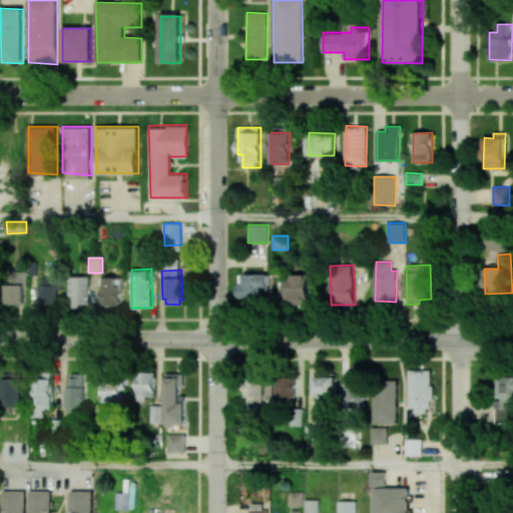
[(4,283),(4,304),(24,304),(23,283),(24,272),(8,272),(9,283),(4,283)]
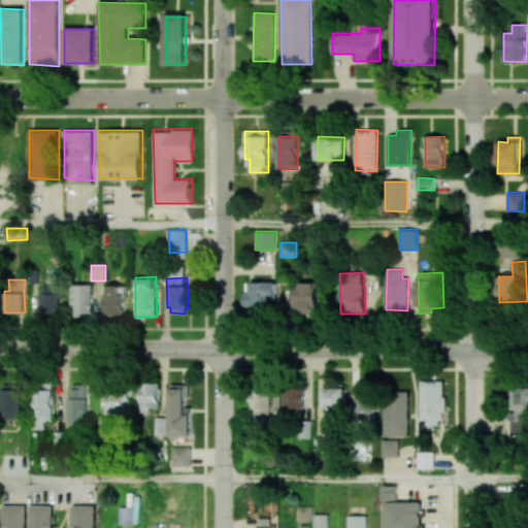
[(37,292),(36,314),(57,314),(57,292),(57,281),(41,281),(41,292),(37,292)]
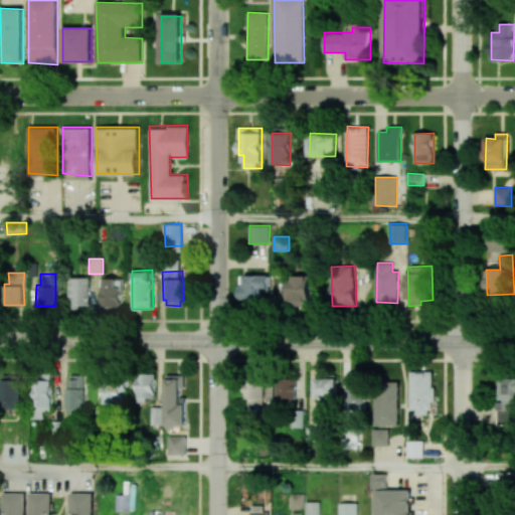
[(241,300),(271,300),(270,275),(240,276),(241,300)]
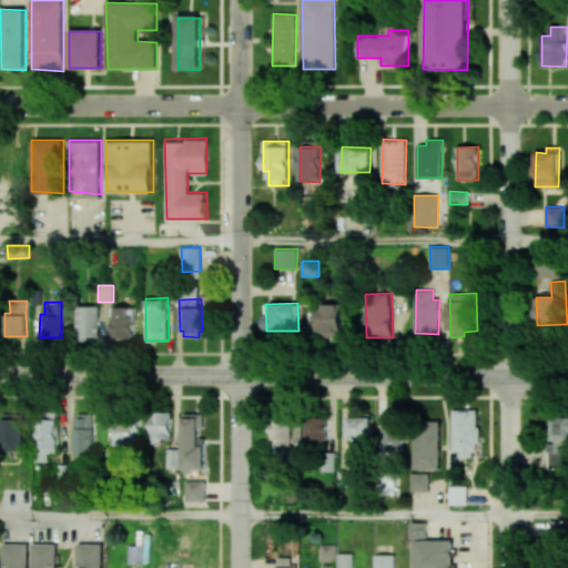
[(74,304),(75,340),(98,340),(97,316),(98,304),(74,304)]
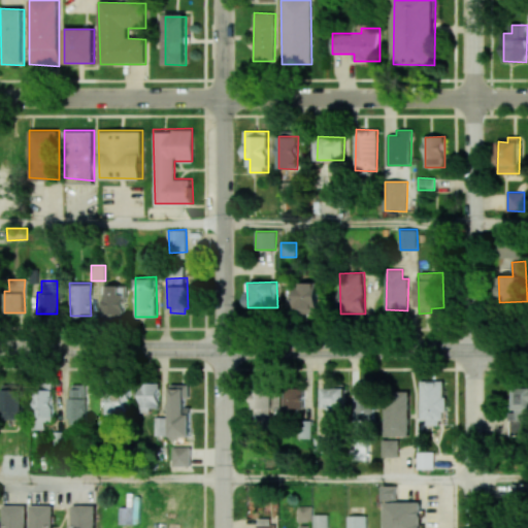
[(103,293),(102,316),(123,316),(123,293),(120,292),(119,283),(105,283),(106,293),(103,293)]
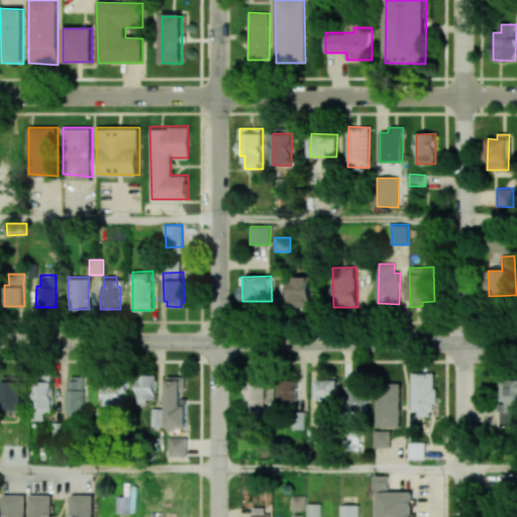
[(288,306),(311,306),(311,278),(289,278),(288,306)]
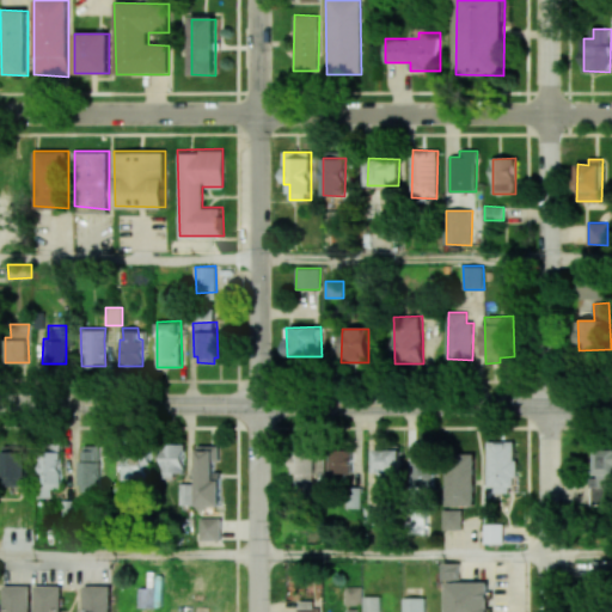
[(160,441),(160,472),(160,478),(171,477),(171,472),(183,471),(184,441),(160,441)]
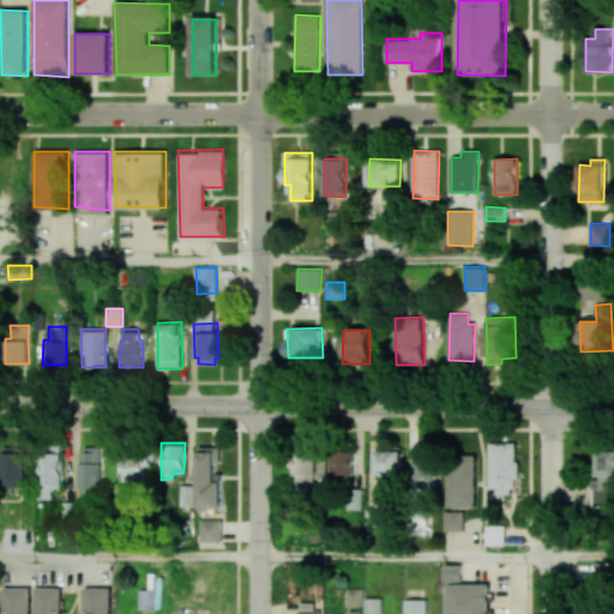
[(491,493),(517,492),(517,443),(489,443),(491,493)]
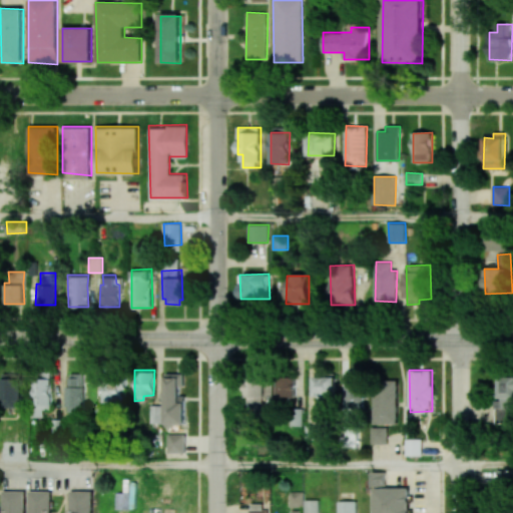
[(164,372),(164,425),(184,426),(184,400),(178,400),(179,386),(182,386),(182,372),(164,372)]
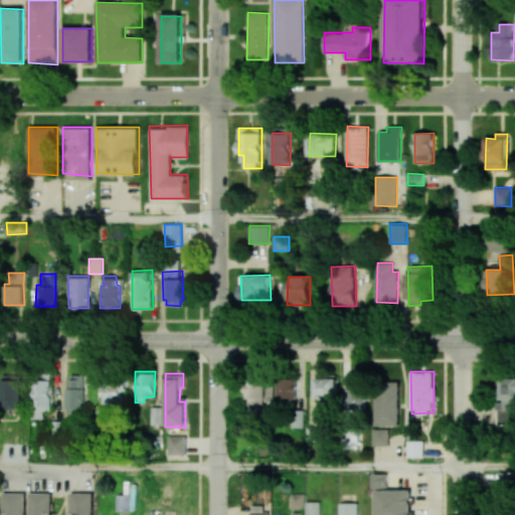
[(63,384),(62,407),(83,407),(83,384),(79,384),(79,374),(66,375),(66,384),(63,384)]
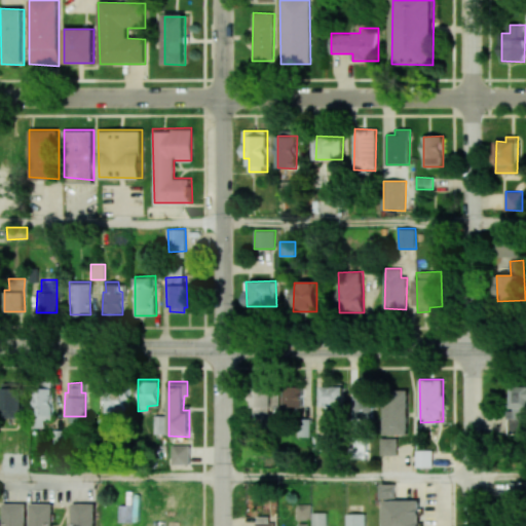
[(103,384),(104,416),(124,416),(123,396),(124,383),(103,384)]
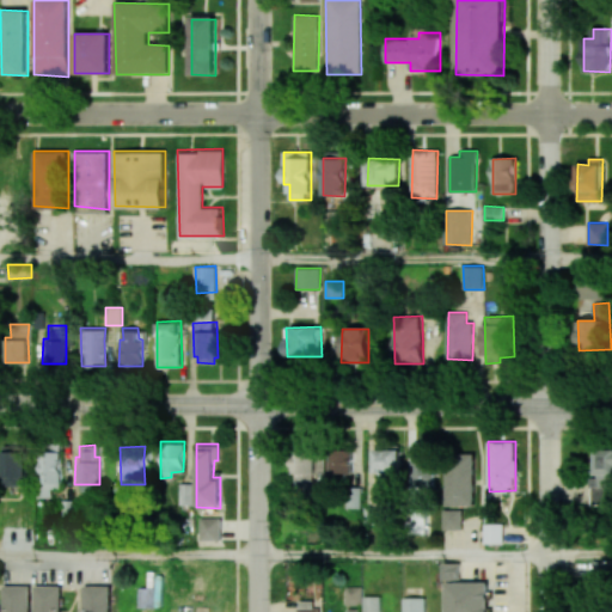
[(37,447),(38,481),(42,482),(42,488),(59,488),(59,482),(62,482),(61,447),(37,447)]
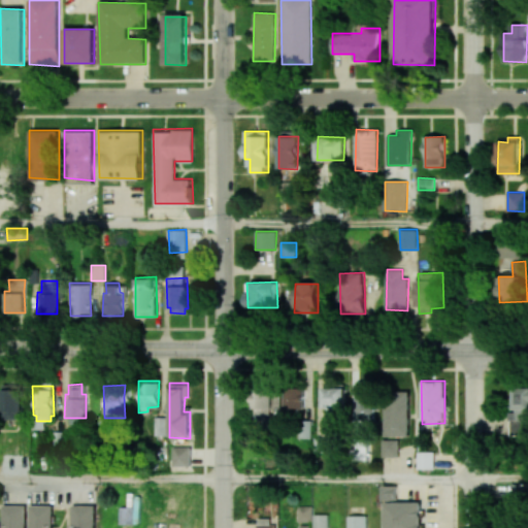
[(20,409),(20,387),(0,387),(0,409),(2,410),(3,420),(17,420),(17,409),(20,409)]
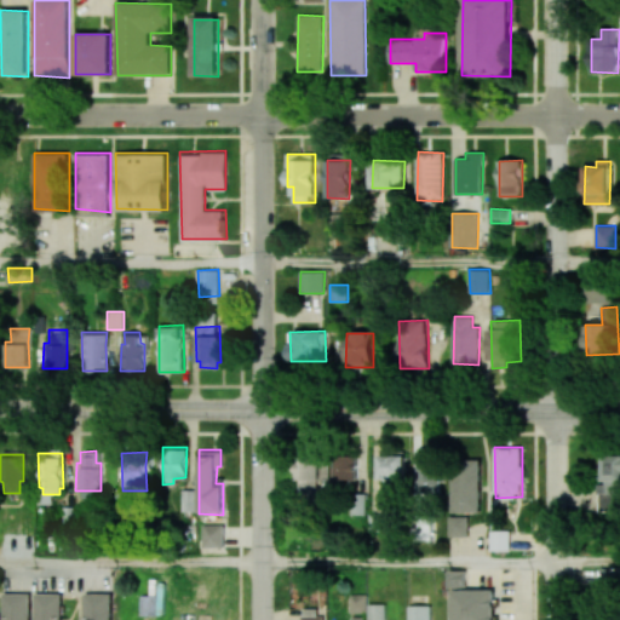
[(598,511),(619,511),(619,454),(603,454),(602,484),(598,484),(598,511)]
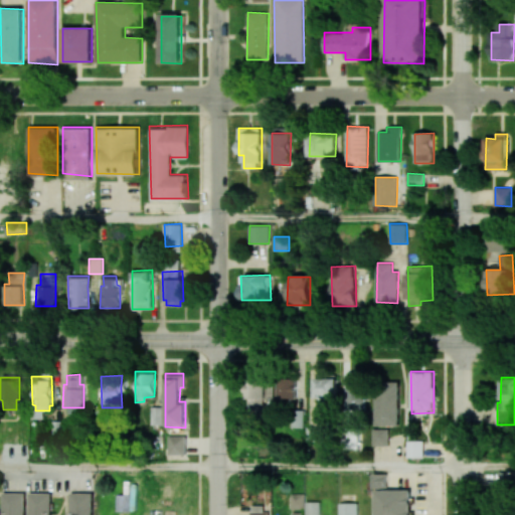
[(297,398),(297,378),(278,379),(279,399),(297,398)]
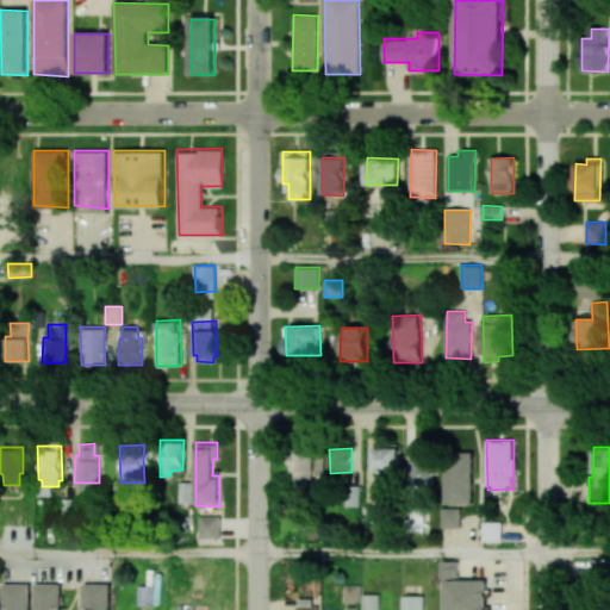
[(373,484),(388,484),(388,474),(399,474),(399,448),(374,448),(373,484)]
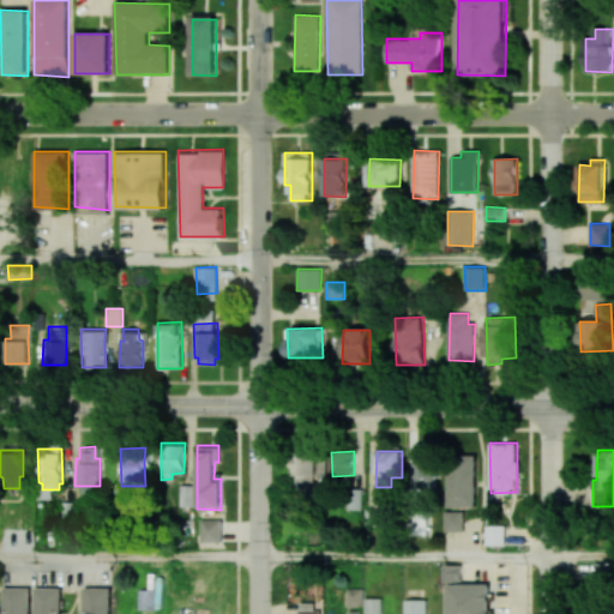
[(293,452),(293,487),(314,487),(314,452),(293,452)]
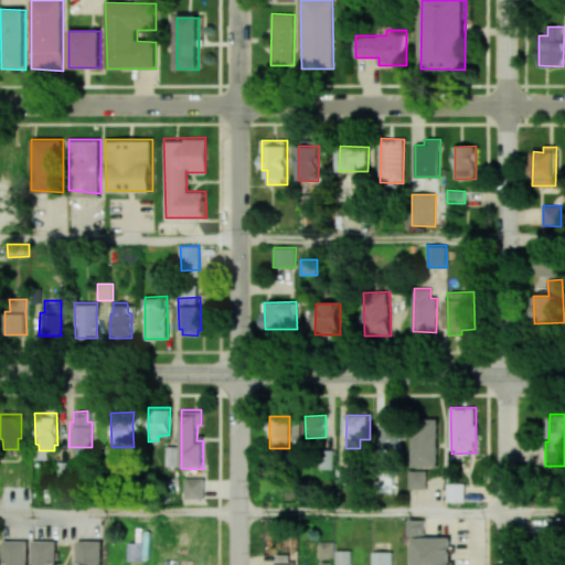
[(382,416),(381,449),(401,449),(402,416),(382,416)]
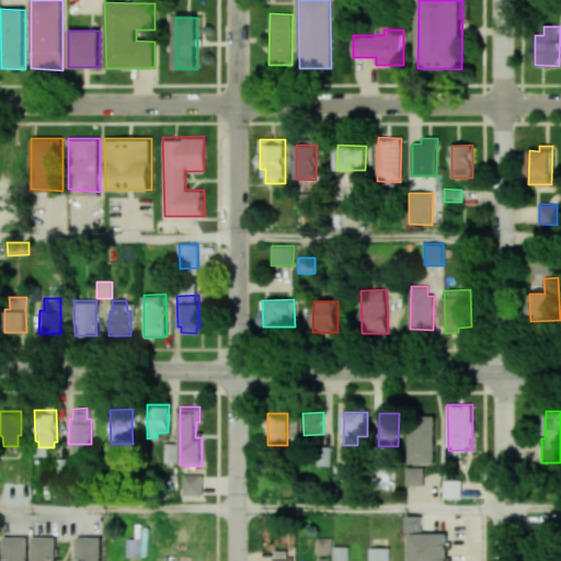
[(436,464),(435,415),(409,416),(410,464),(436,464)]
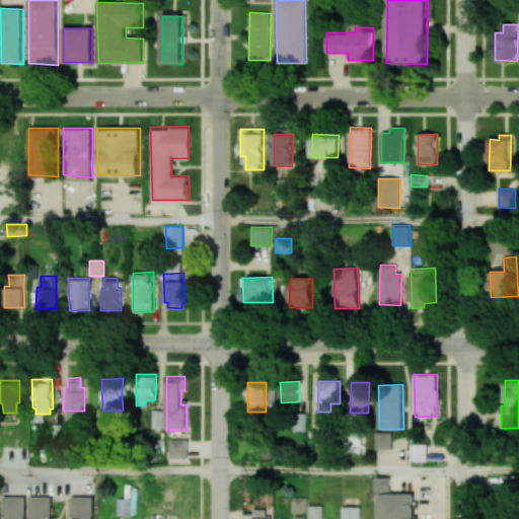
[(150,410),(150,428),(162,428),(162,410),(150,410)]
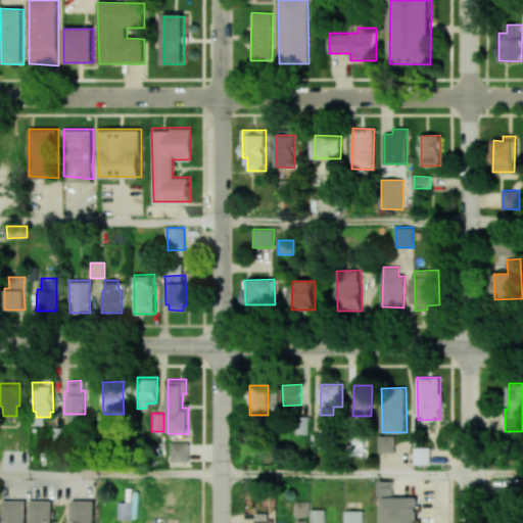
[(379,453),(395,452),(395,435),(379,436),(379,453)]
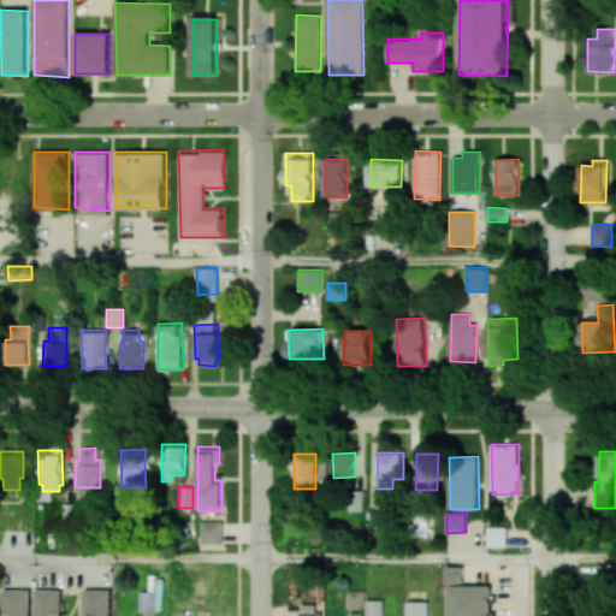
[(200,521),(201,543),(220,543),(220,521),(200,521)]
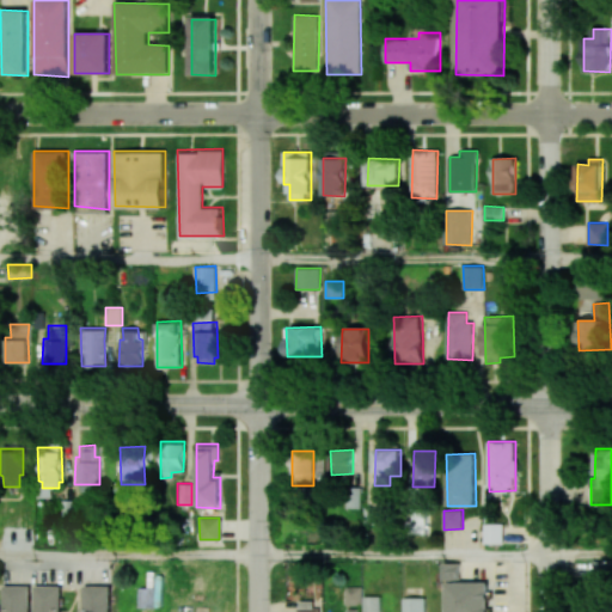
[(484,524),(484,544),(503,544),(503,524),(484,524)]
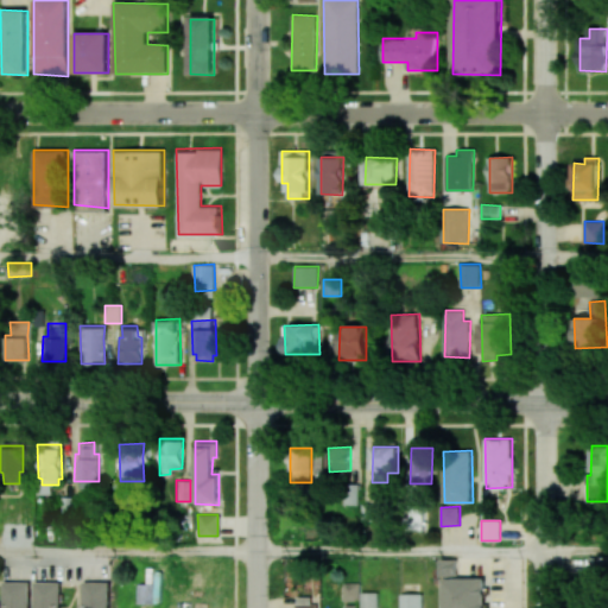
[(0,543),(11,544),(11,530),(0,529),(0,543)]
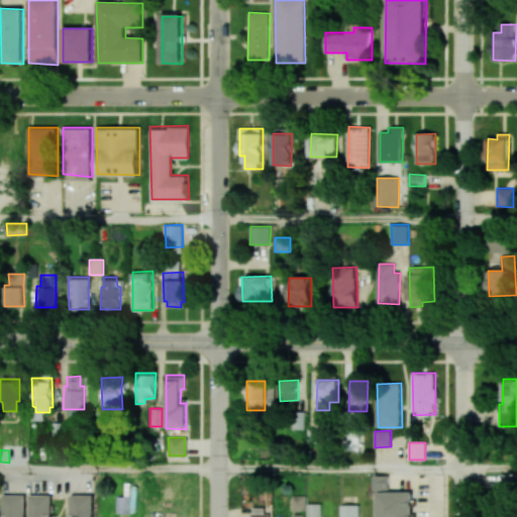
[(502,491),(516,491),(516,474),(502,474),(502,491)]
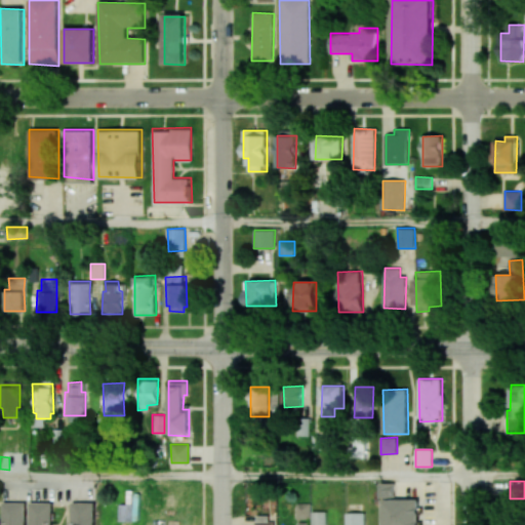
[(395,483),(381,483),(381,498),(395,498),(395,483)]
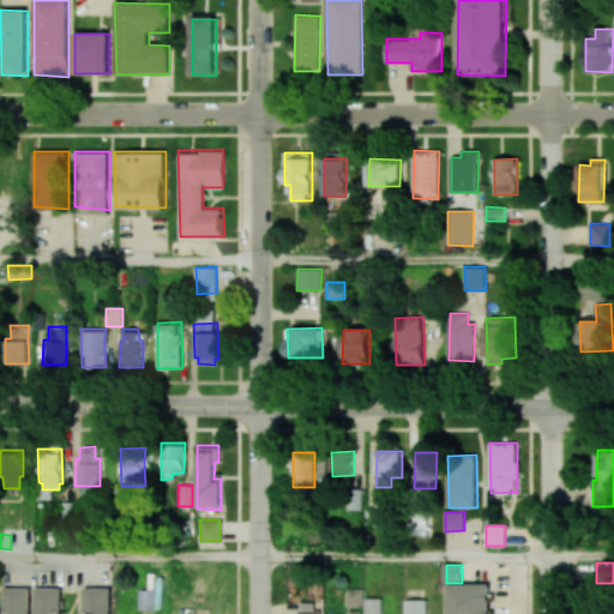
[(447,613),(491,613),(492,584),(449,584),(447,613)]
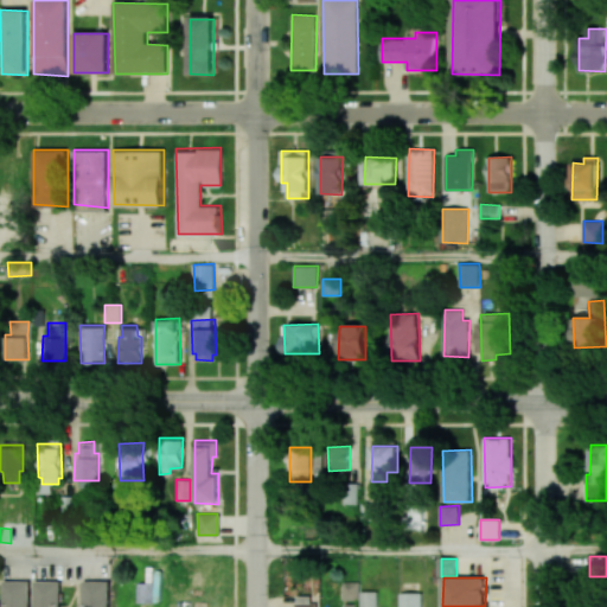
[(4,606),(4,581),(30,581),(30,606),(4,606)]
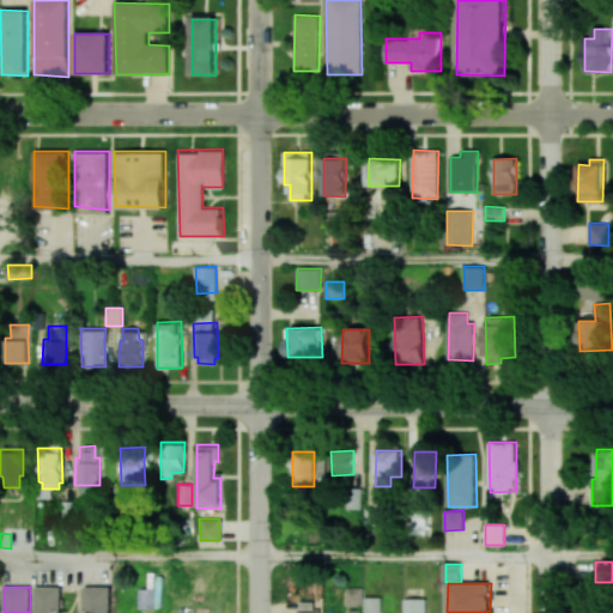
[(85,612),(85,587),(111,587),(111,612),(85,612)]
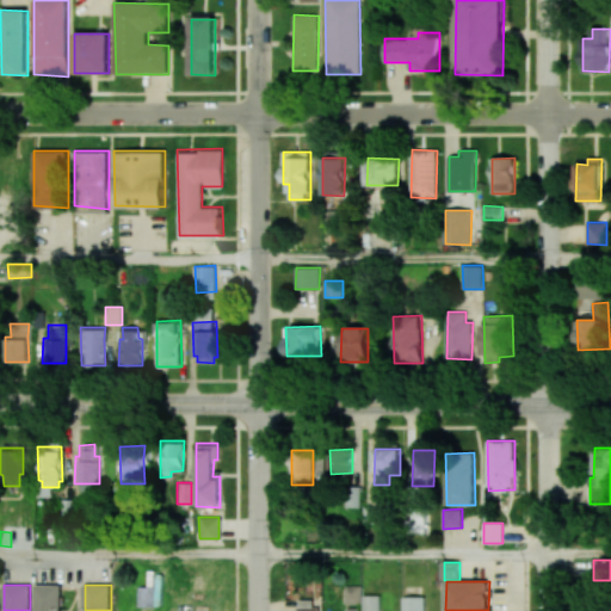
[(35,610),(35,586),(61,586),(61,610),(35,610)]
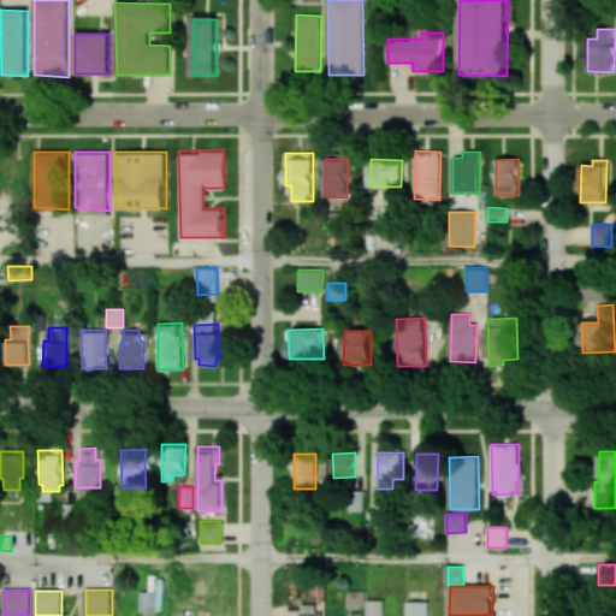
[(348,591),(349,609),(365,609),(365,591),(348,591)]
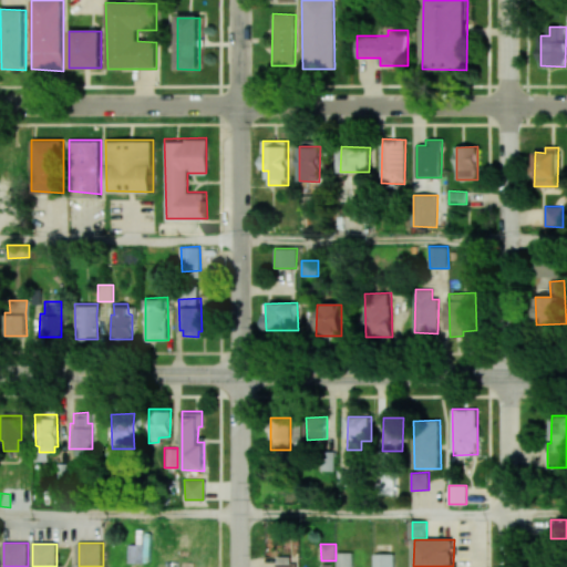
[(129,563),(129,545),(143,545),(143,563),(129,563)]
